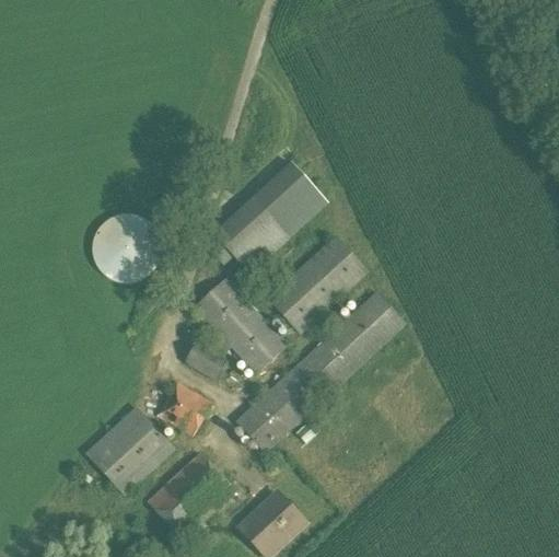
[(248,273),(288,238),(328,202),(291,161),(252,198),(213,234),(218,239),(208,246),(222,264),(233,256),(248,273)]
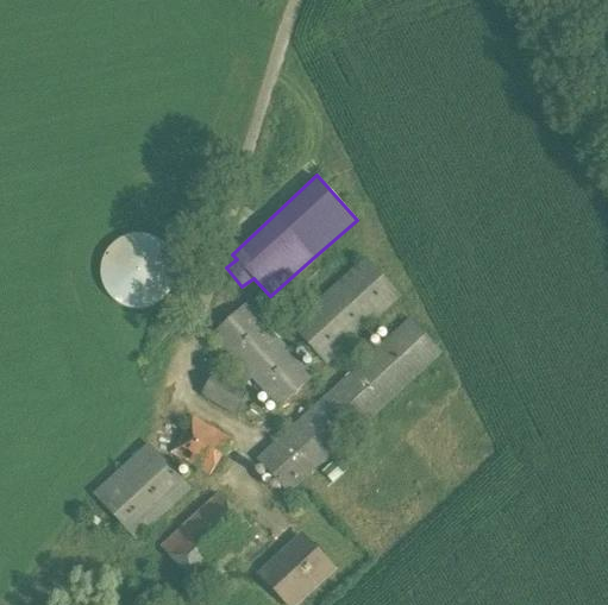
[(137,307),(140,307),(144,307),(146,306),(150,304),(154,303),(156,302),(158,301),(162,298),(164,296),(167,294),(168,291),(170,289),(171,285),(173,283),(174,279),(174,276),(175,272),(175,270),(175,266),(174,263),(174,259),(173,257),(171,253),(170,251),(168,249),(167,245),(164,243),(162,240),(158,239),(156,237),(154,235),(150,234),(146,233),(144,233),(140,232),(137,232),(133,232),(131,232),(127,233),(124,234),(121,235),(118,237),(116,239),(113,240),(111,243),(108,245),(106,249),(105,251),(104,253),(101,257),(101,259),(100,263),(100,266),(100,270),(100,272),(100,276),(101,279),(101,283),(104,285),(105,289),(106,291),(108,294),(111,296),(113,298),(116,301),(118,302),(121,303),(124,306),(127,306),(131,307),(133,307),(137,307)]
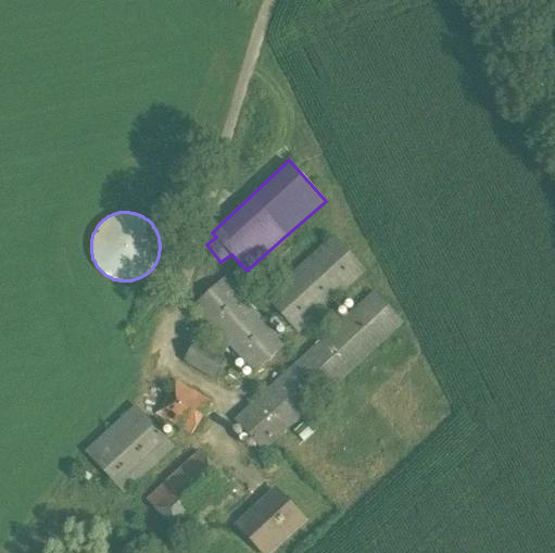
[(297,330),(364,268),(332,235),(265,297),(297,330)]
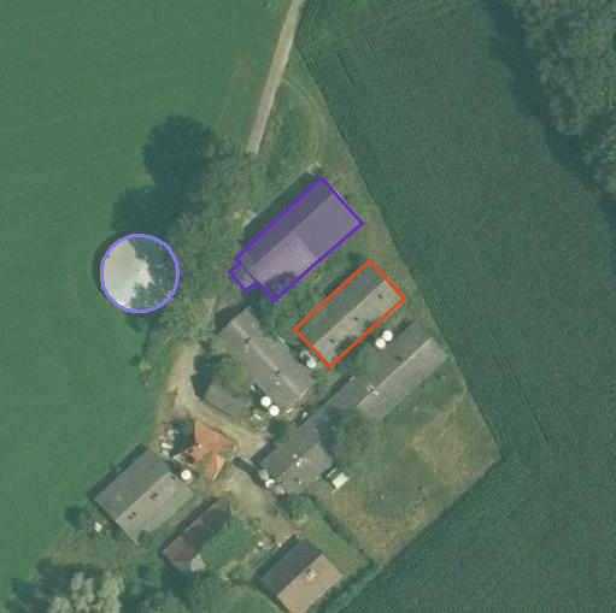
[(282,411),(316,379),(248,307),(215,337),(244,370),(230,382),(216,373),(201,399),(238,419),(251,394),(259,387),(282,411)]
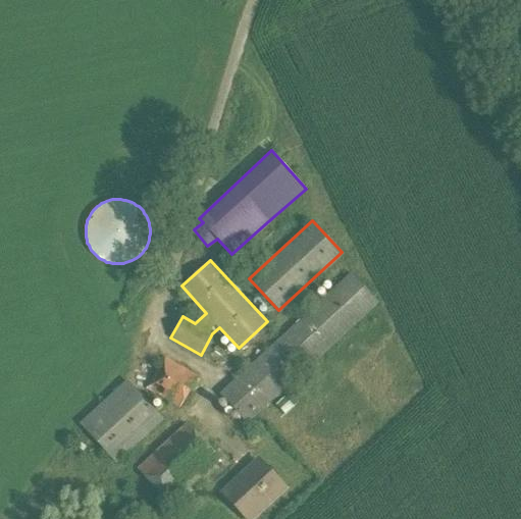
[(246,421),(377,301),(386,292),(360,263),(350,272),(219,393),(246,421)]
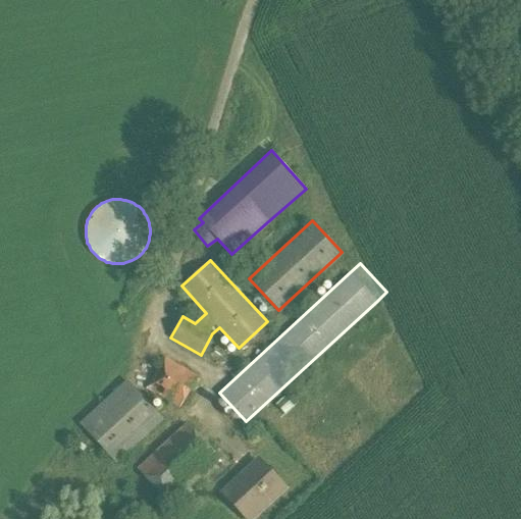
[(178,405),(197,375),(163,356),(145,385),(178,405)]
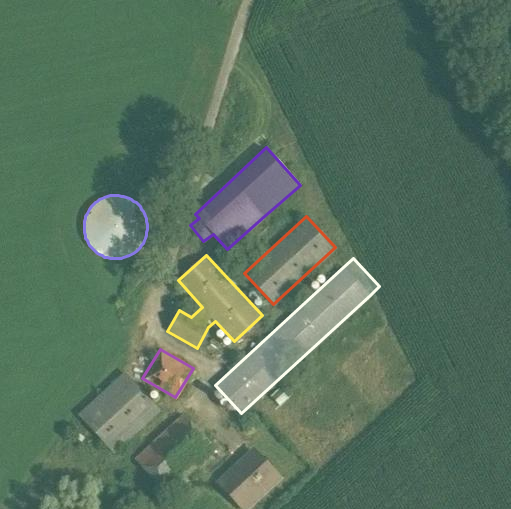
[(113,453),(160,410),(123,370),(77,413),(113,453)]
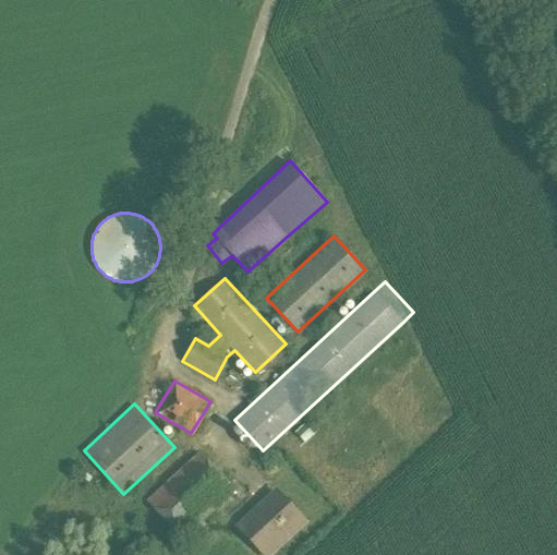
[(193,550),(213,531),(204,522),(200,518),(232,487),(200,451),(147,501),(193,550)]
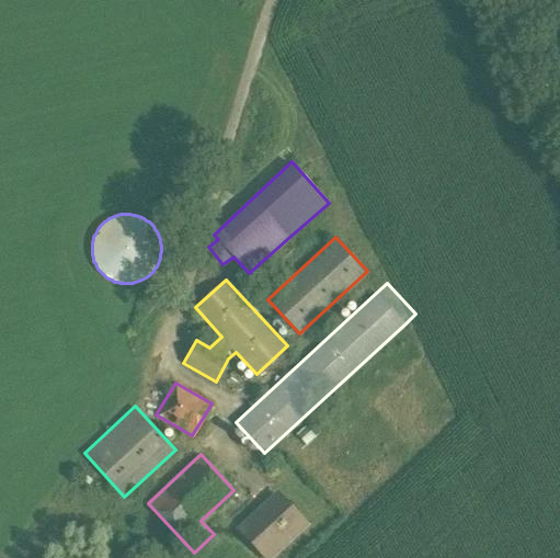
[(267,557),(306,523),(282,497),(260,517),(255,512),(238,528),(265,557),(267,557)]
